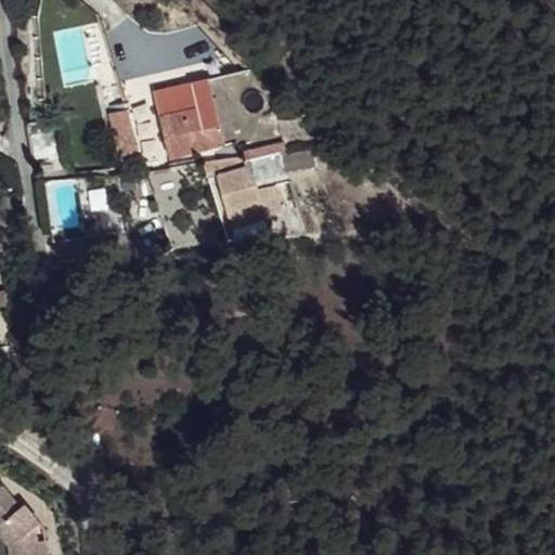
[(220,77),(153,91),(169,157),(236,141),(220,77)]
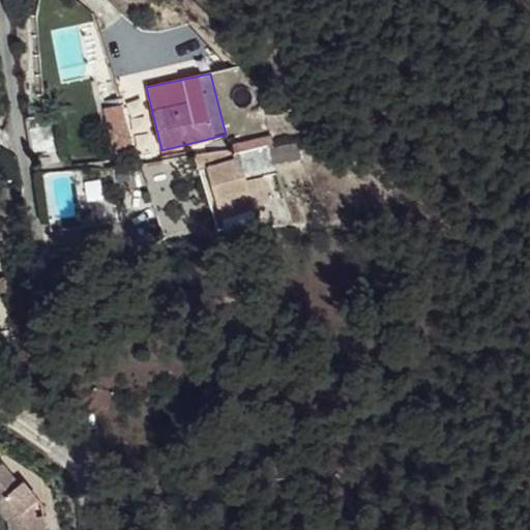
[(123,102),(114,105),(116,116),(125,114),(123,102)]
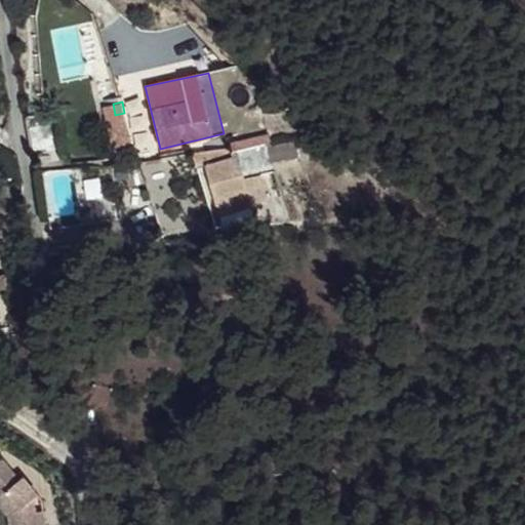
[(113,104),(103,107),(111,145),(131,140),(124,113),(115,115),(113,104)]
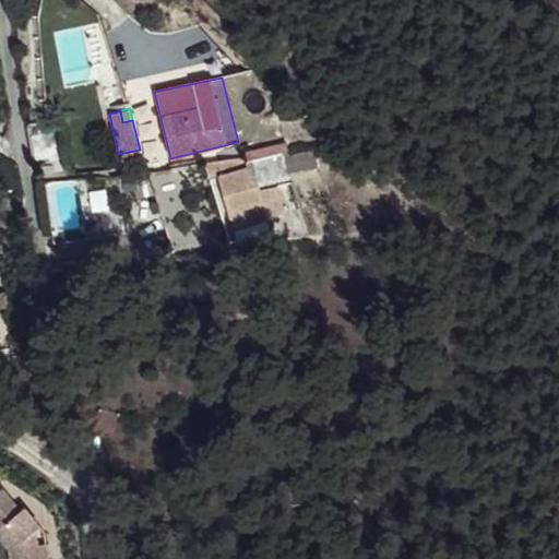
[(57,132),(28,137),(33,164),(62,158),(57,132)]
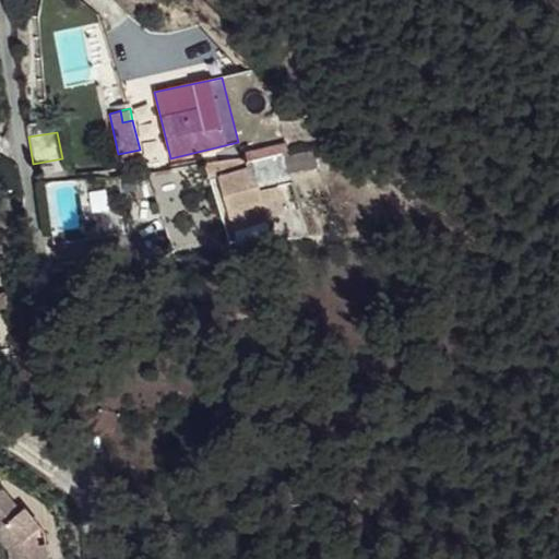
[(246,152),(247,159),(251,158),(283,155),(281,144),(246,152)]
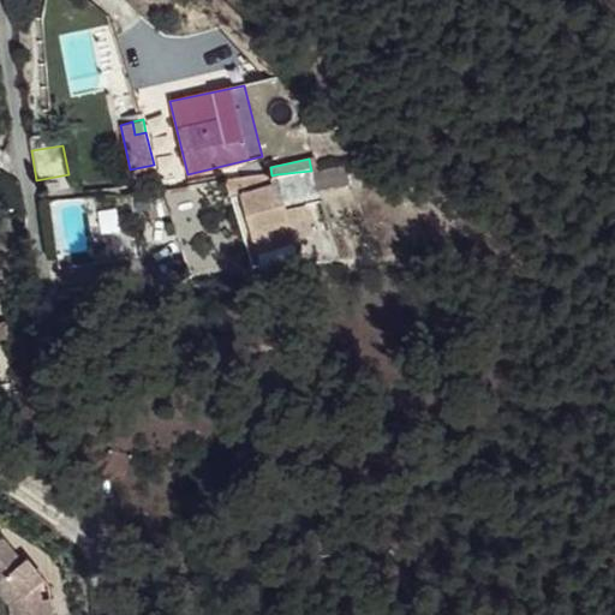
[(350,184),(342,166),(311,171),(276,174),(278,175),(284,199),(350,184)]
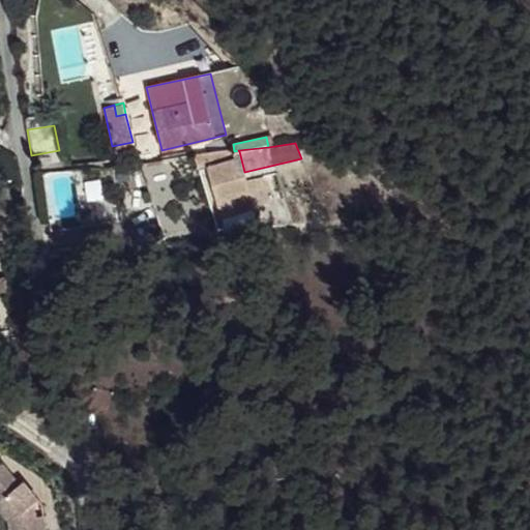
[(162,155),(163,160),(188,156),(187,151),(162,155)]
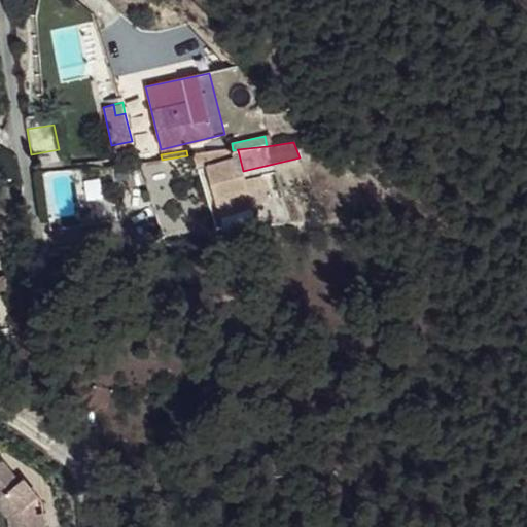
[(232,150),(194,155),(198,169),(206,167),(219,215),(220,215),(251,206),(269,200),(261,175),(245,179),(243,171),(238,150),(232,152),(232,150)]
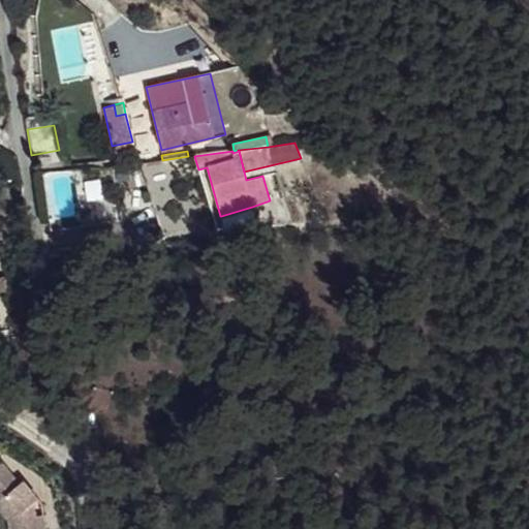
[(252,207),(221,216),(225,229),(256,221),(252,207)]
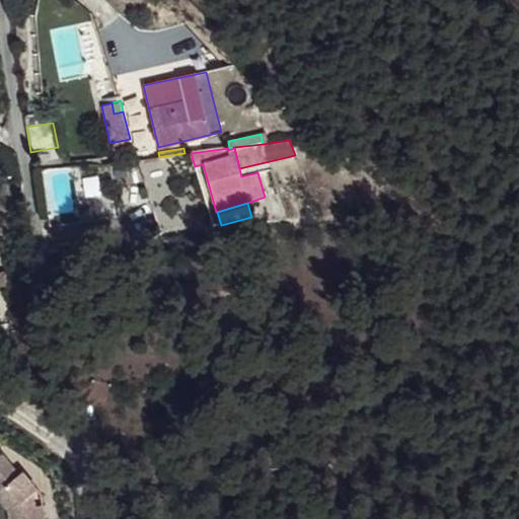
[(36,489),(22,471),(18,474),(1,453),(0,454),(0,491),(0,492),(6,487),(18,502),(8,509),(10,518),(45,518),(43,505),(34,507),(33,496),(31,494),(36,489)]
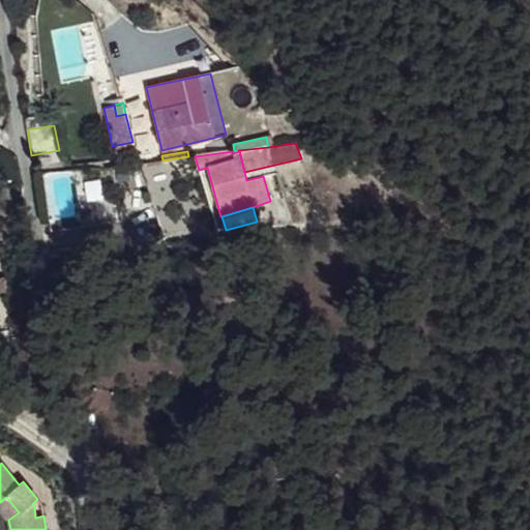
[(0,509),(8,520),(19,512),(6,497),(0,502),(0,501),(0,509)]
